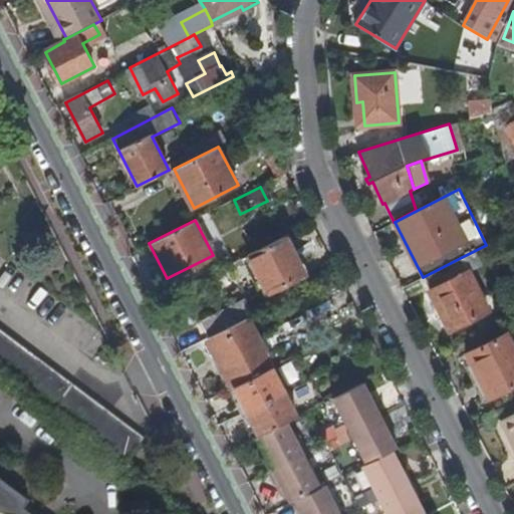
[(304,274),(284,236),(247,255),(266,293),(304,274)]
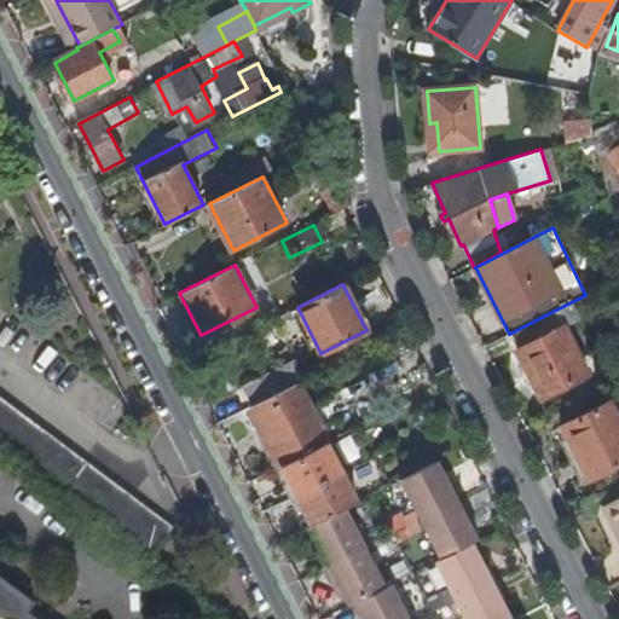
[(589,375),(556,310),(512,333),(520,350),(519,351),(542,398),(589,375)]
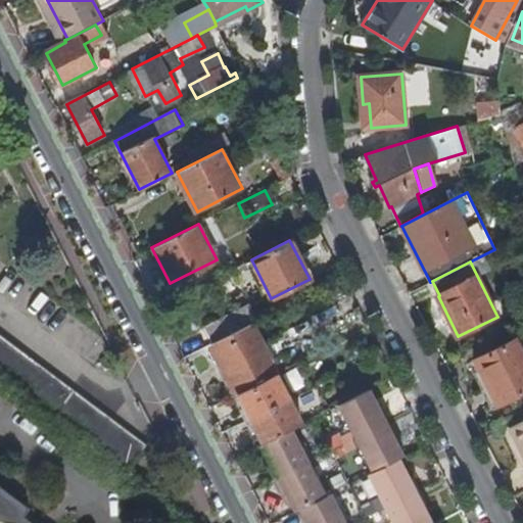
[(204,326),(212,342),(252,322),(257,320),(249,303),(204,326)]
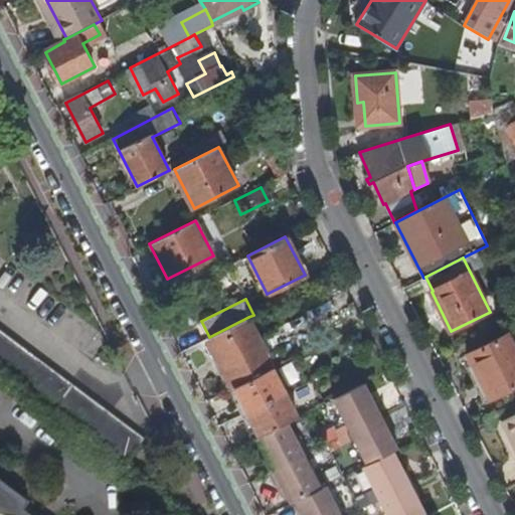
[(273,366),(248,317),(209,337),(234,386),(272,367),(273,366)]
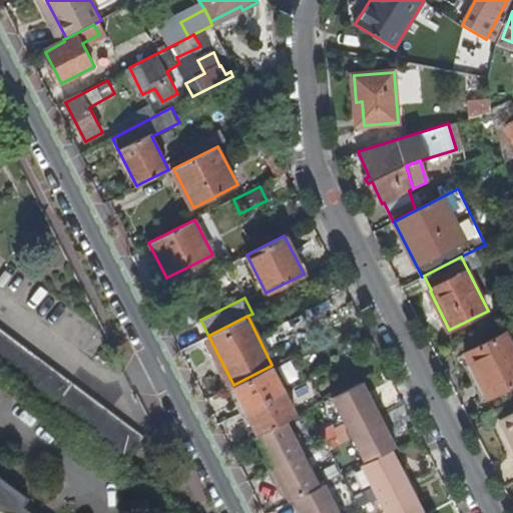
[(145,441),(0,332),(0,365),(133,463),(145,441)]
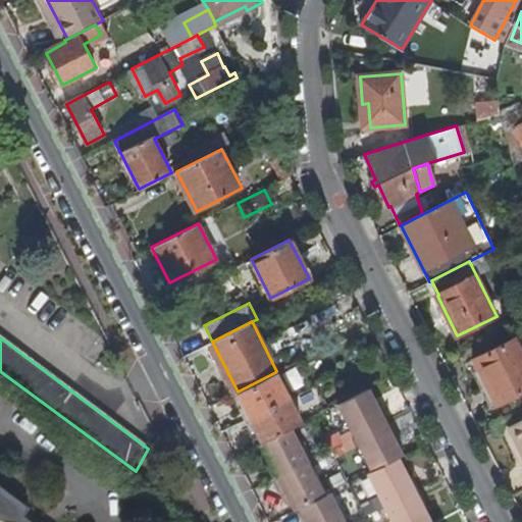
[(521,392),(521,354),(515,340),(474,360),(497,406),(521,392)]
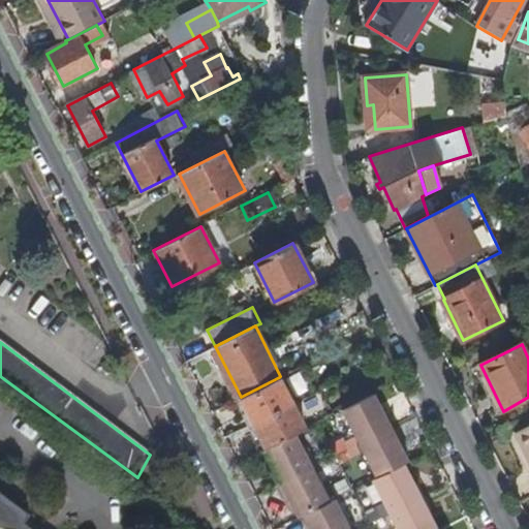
[(241,397),(215,346),(208,350),(234,400),(241,397)]
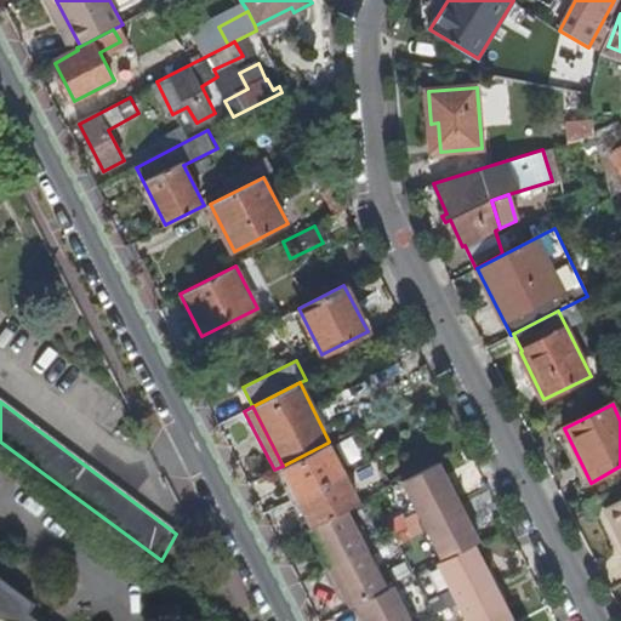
[(358,502),(328,443),(283,466),(301,502),(313,525),(346,508),(358,502)]
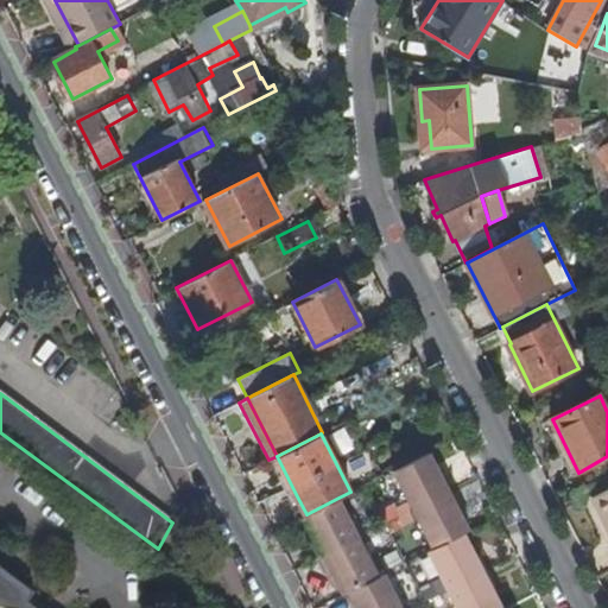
[(441,475),(429,451),(394,470),(434,548),(463,533),(469,531),(457,507),(461,506),(444,473),(441,475)]
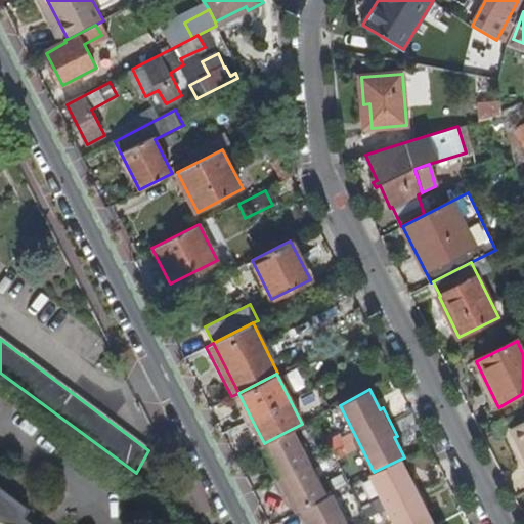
[(264,443),(254,424),(246,428),(256,447),(260,445),(264,443)]
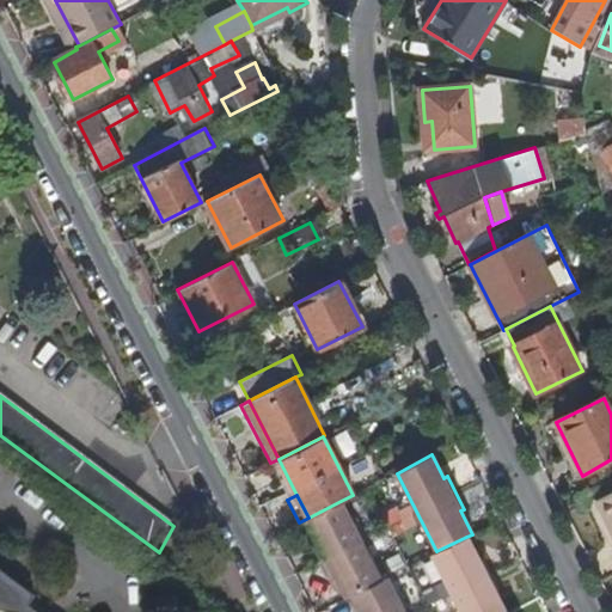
[(611,495),(597,503),(611,534),(611,495)]
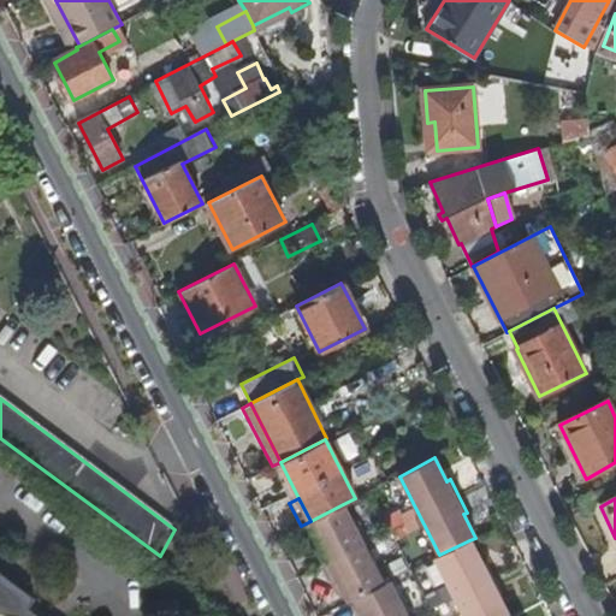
[(384,584),(343,504),(311,521),(306,523),(319,548),(317,549),(333,581),(336,579),(348,602),(354,599),(384,584)]
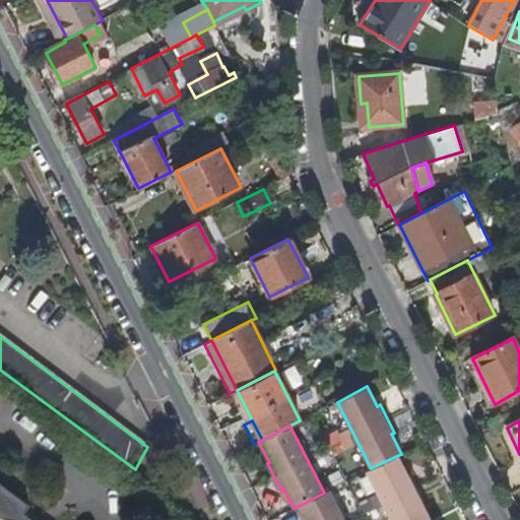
[(344,429),(325,437),(333,455),(352,447),(344,429)]
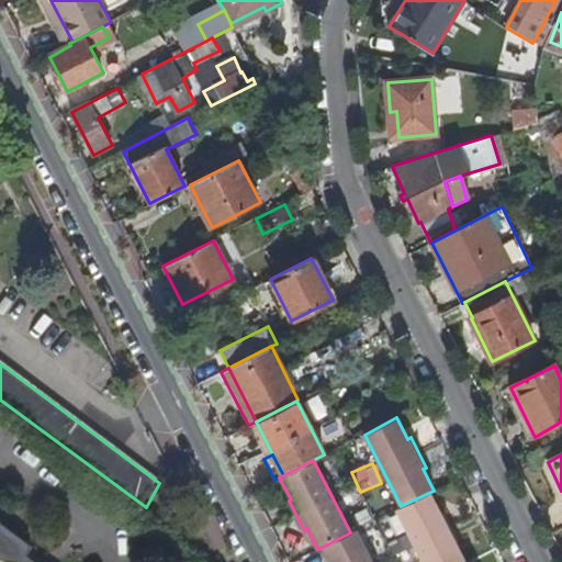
[(439,515),(428,493),(401,506),(397,508),(423,561),(463,561),(454,543),(458,541),(444,513),(439,515)]
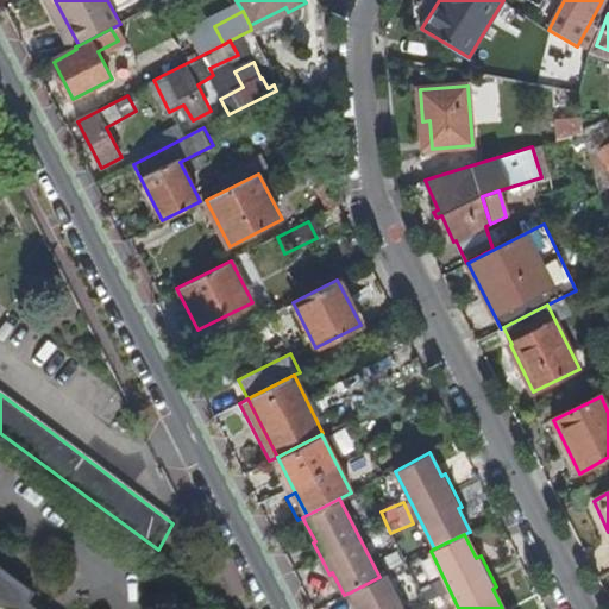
[(27,608),(25,607),(33,595),(8,575),(6,578),(0,573),(0,608),(27,608)]
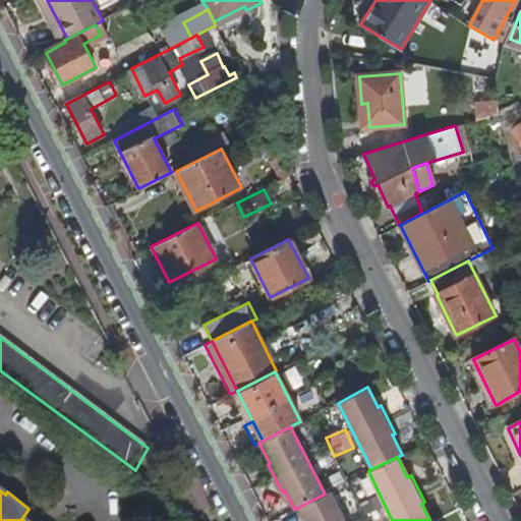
[(344,520),(330,490),(325,494),(299,507),(306,520),(344,520)]
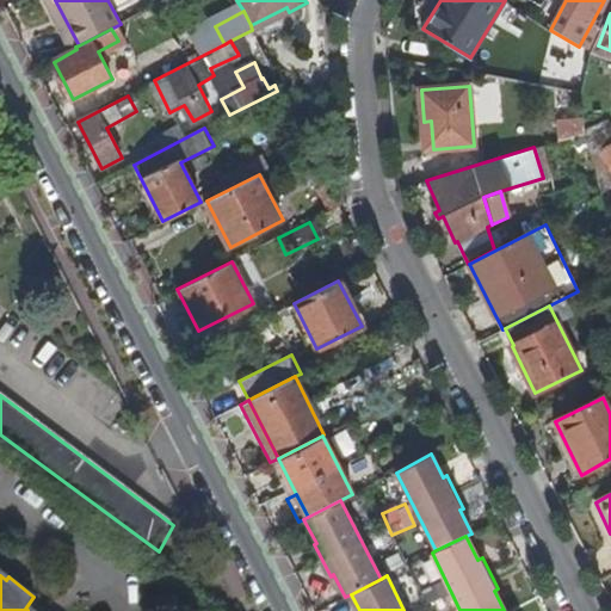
[(43,610),(34,597),(25,609),(28,610),(43,610)]
